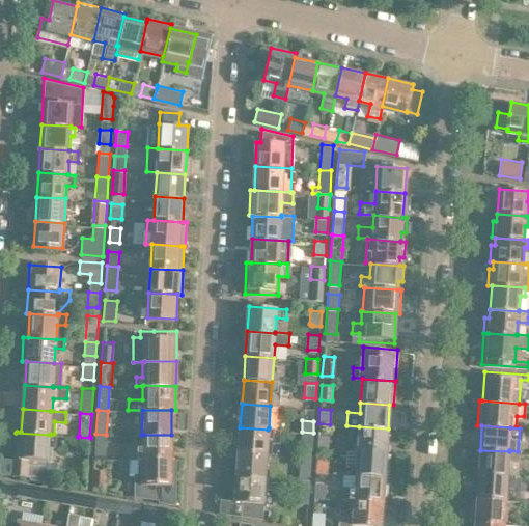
[(359,426),(357,447),(357,450),(386,452),(388,428),(359,426)]
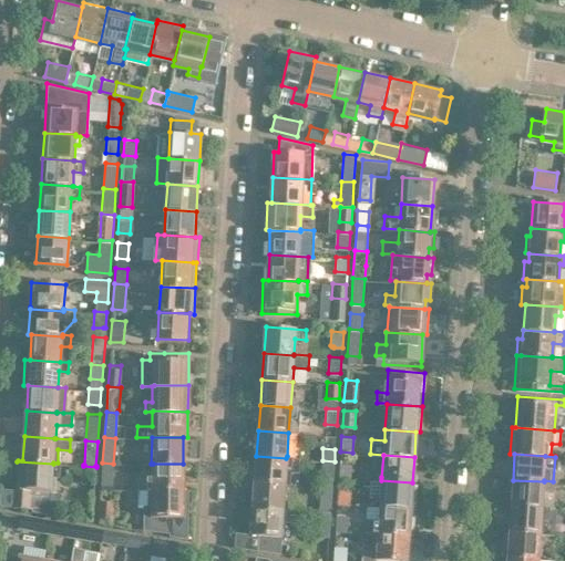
[(287,456),(286,458),(256,456),(255,481),(285,484),(289,484),(290,470),(298,471),(299,457),(287,456)]
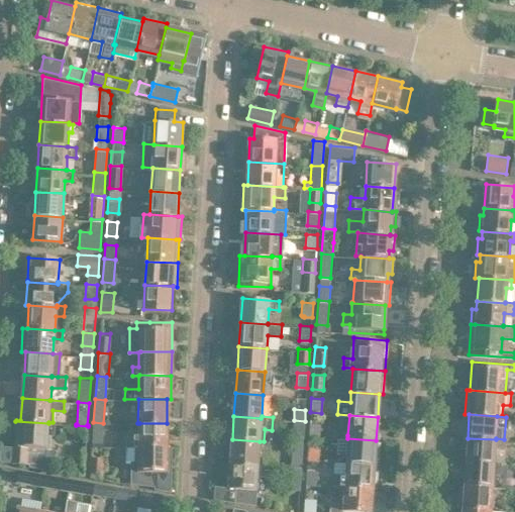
[(294,420),(292,444),(303,444),(305,421),(294,420)]
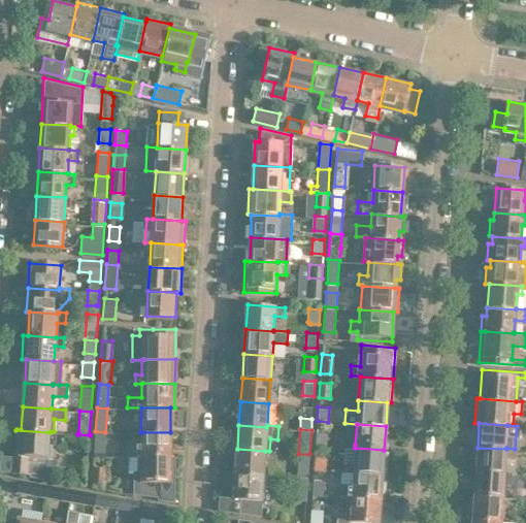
[(50,431),(50,432),(15,430),(13,471),(29,472),(29,475),(50,478),(53,444),(63,445),(64,432),(54,431),(50,431)]
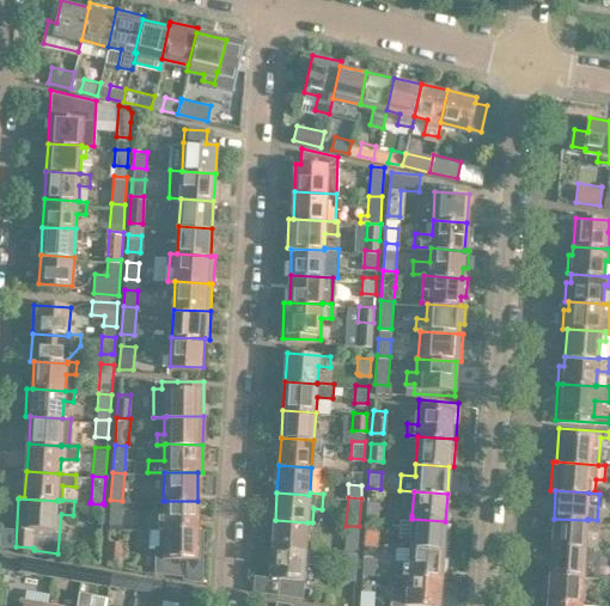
[(378,516),(379,500),(366,499),(365,515),(378,516)]
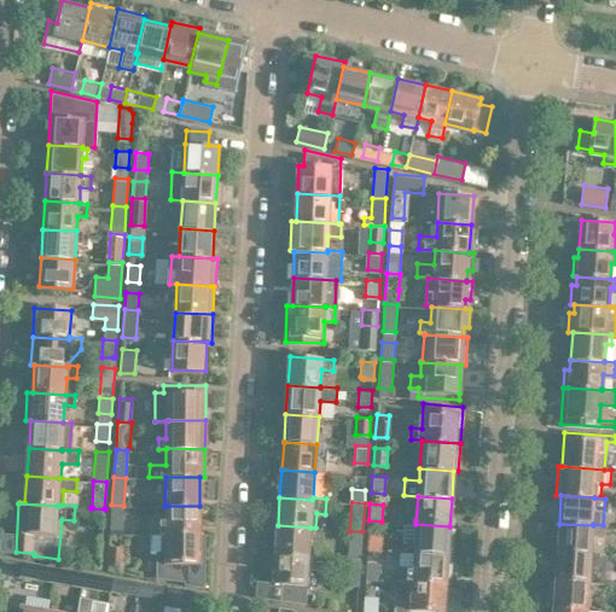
[(122,532),(123,506),(111,505),(110,531),(122,532)]
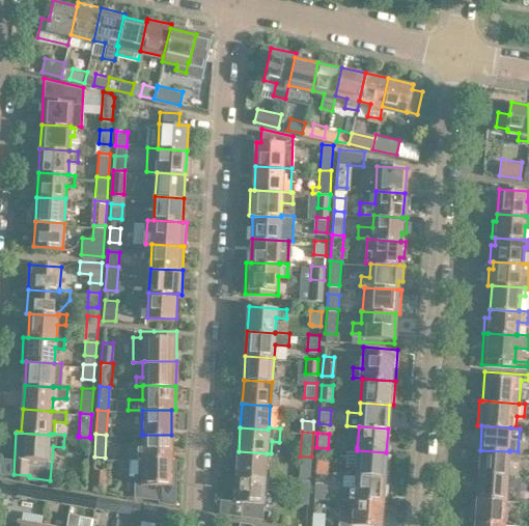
[(143,459),(171,460),(171,435),(143,435),(141,435),(141,446),(128,446),(128,458),(143,458),(143,459)]
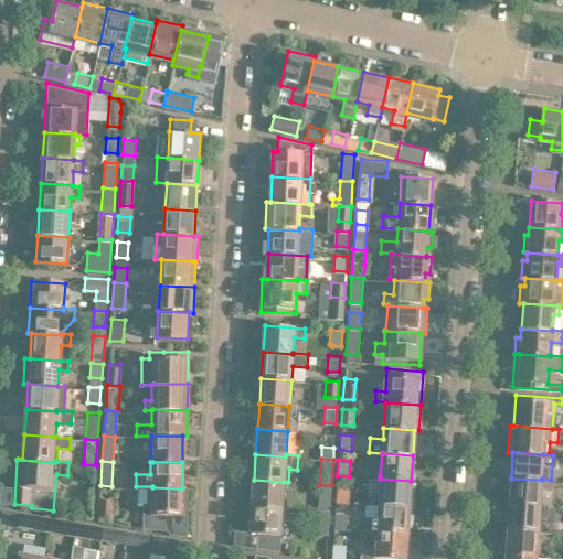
[(95,480),(96,465),(83,464),(83,479),(95,480)]
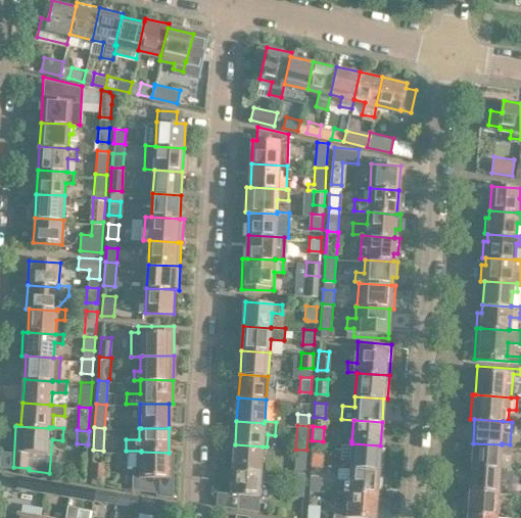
[(322,465),(323,441),(312,440),(311,464),(322,465)]
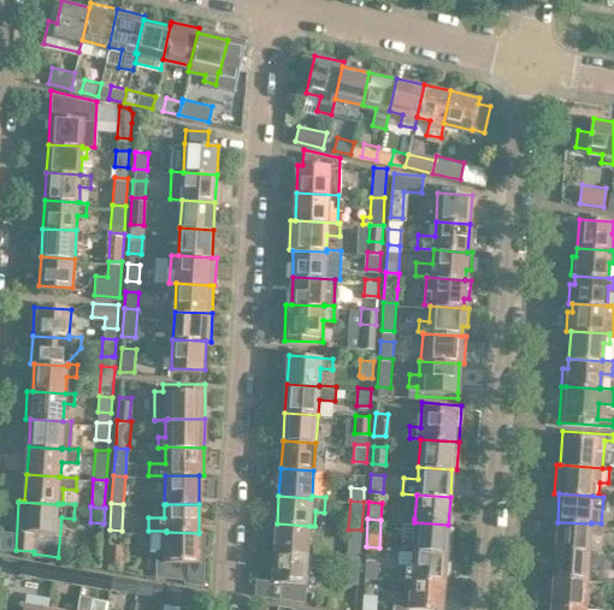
[(446,552),(448,525),(414,522),(413,550),(446,552)]
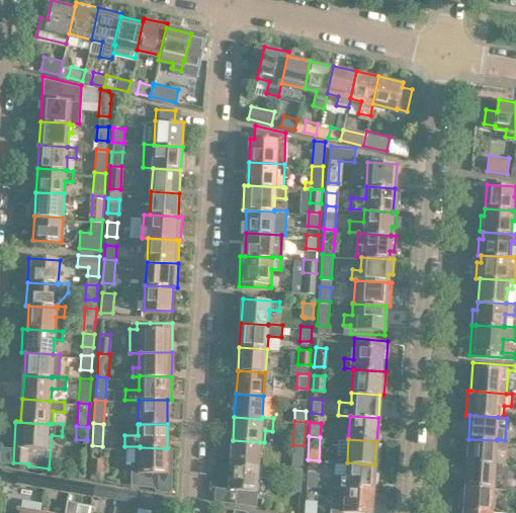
[(468,439),(466,462),(507,465),(507,463),(504,463),(506,440),(505,440),(497,439),(497,440),(468,439)]
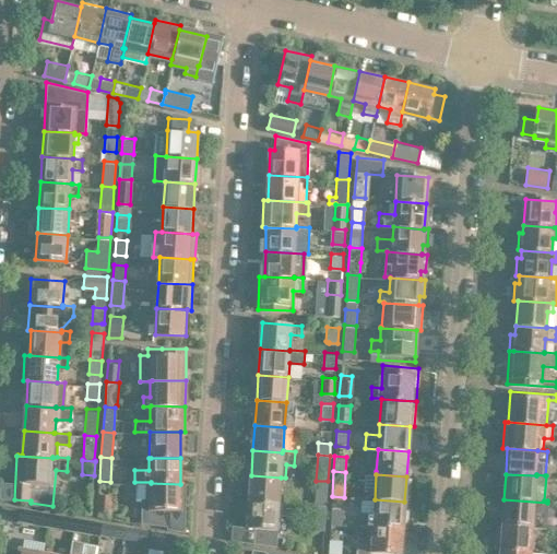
[(251,475),(249,501),(279,503),(279,502),(281,478),(251,475)]
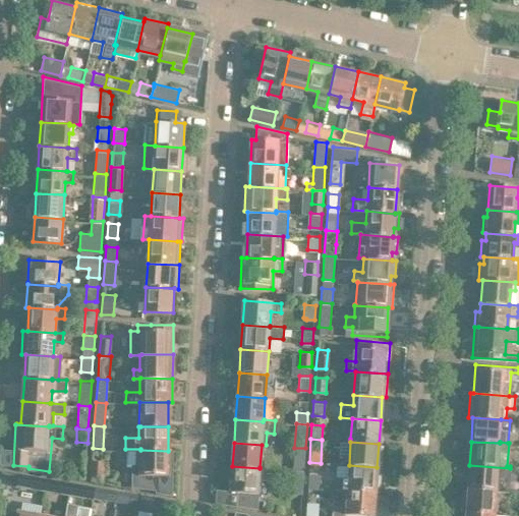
[(304,461),(305,448),(294,448),(293,460),(304,461)]
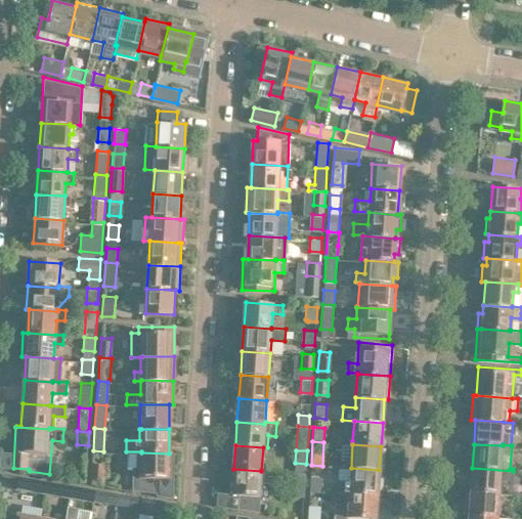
[(132,466),(132,487),(173,494),(173,477),(169,477),(169,453),(141,452),(140,466),(132,466)]
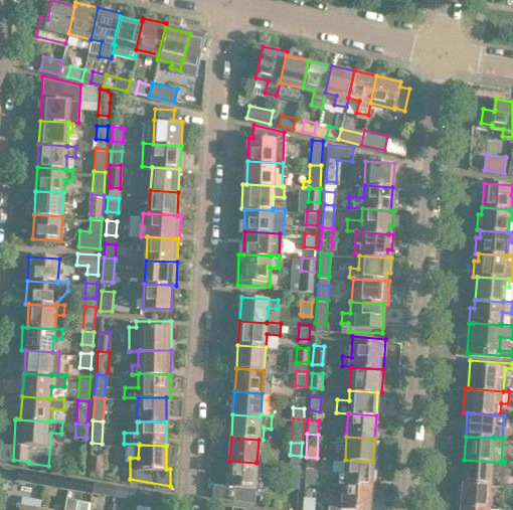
[(100,468),(101,454),(90,454),(90,468),(90,474),(101,475),(100,468)]
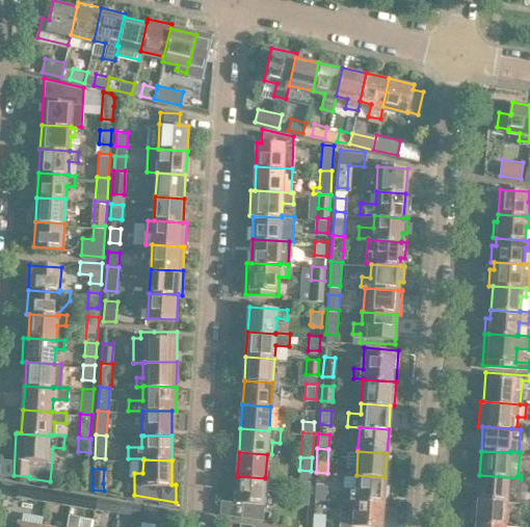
[(310,480),(311,471),(299,470),(298,479),(310,480)]
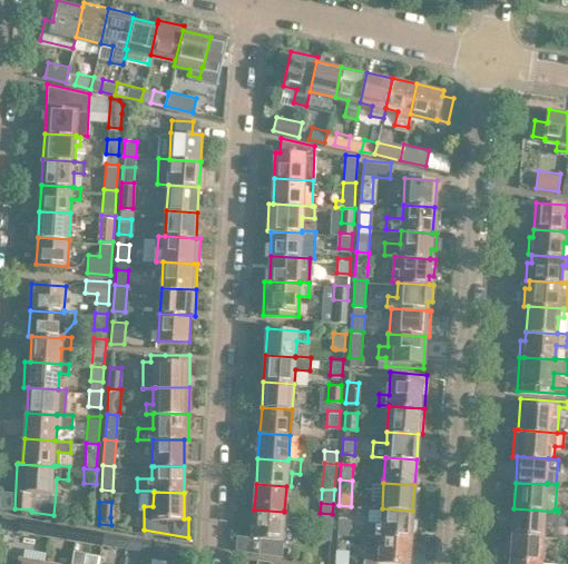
[(375,533),(380,533),(410,535),(412,511),(382,508),(381,521),(368,520),(366,532),(375,533)]
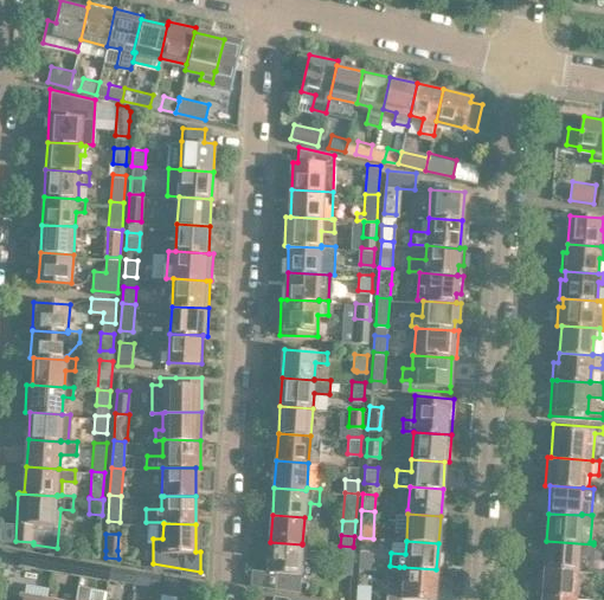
[(546,541),(545,568),(577,571),(592,572),(593,544),(546,541)]
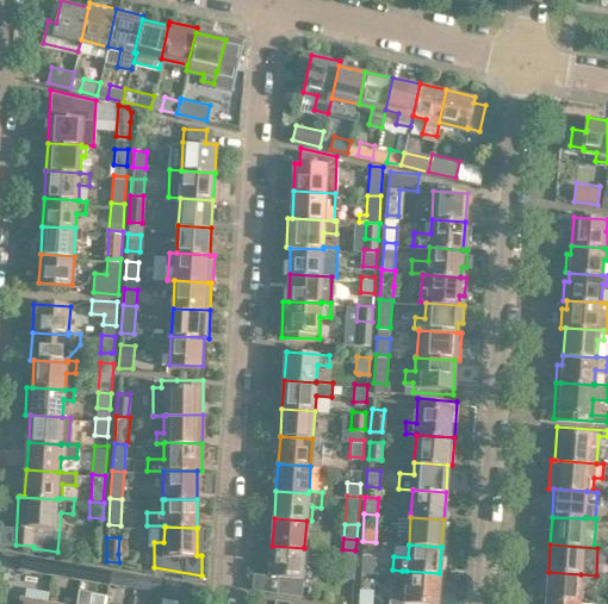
[(304,548),(272,546),(270,573),(256,573),(255,587),(302,595),(303,576),(302,576),(303,559),(315,560),(316,548),(304,547),(304,548)]
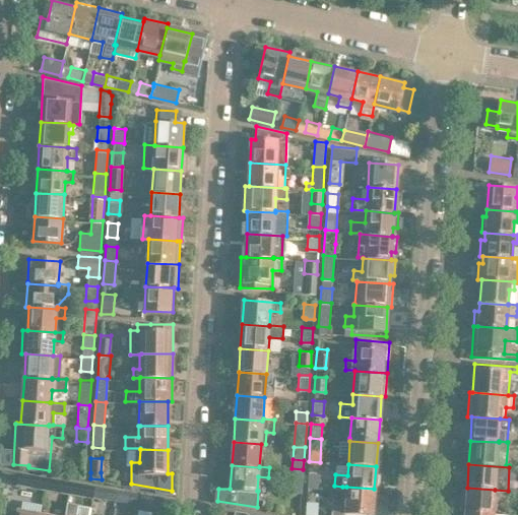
[(289,468),(288,491),(302,492),(303,469),(292,468),(289,468)]
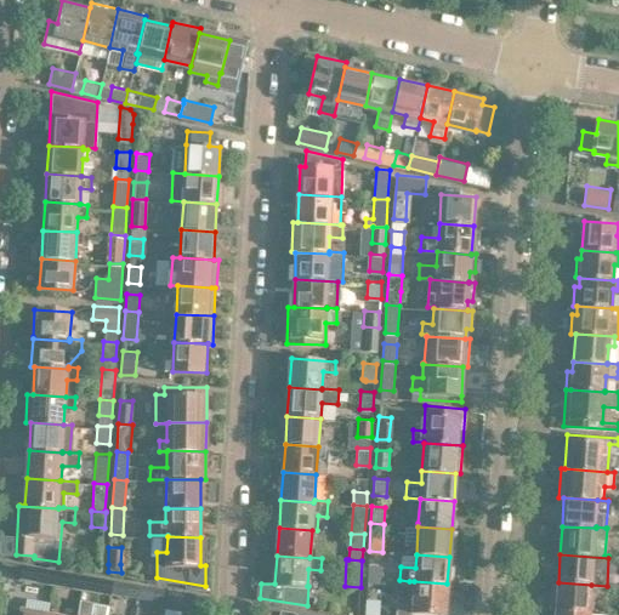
[(55,582),(57,569),(21,562),(18,576),(55,582)]
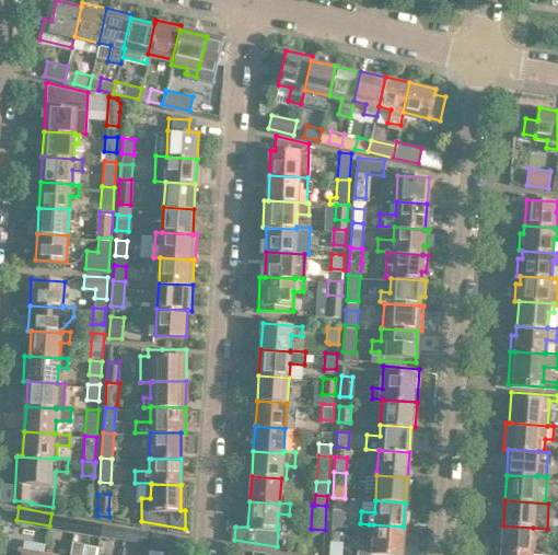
[(343,524),(344,509),(332,508),(330,523),(343,524)]
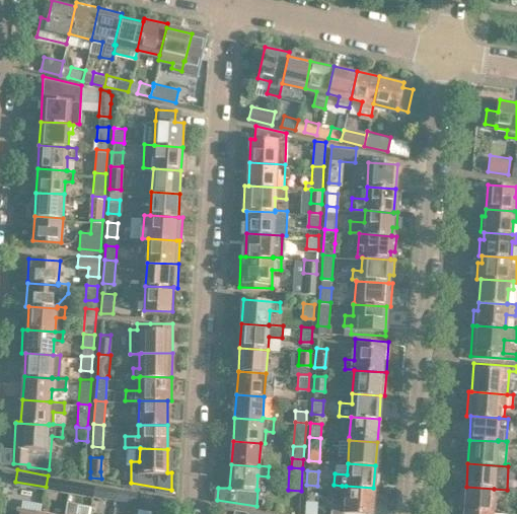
[(61,478),(48,475),(46,487),(47,487),(47,486),(59,488),(61,478)]
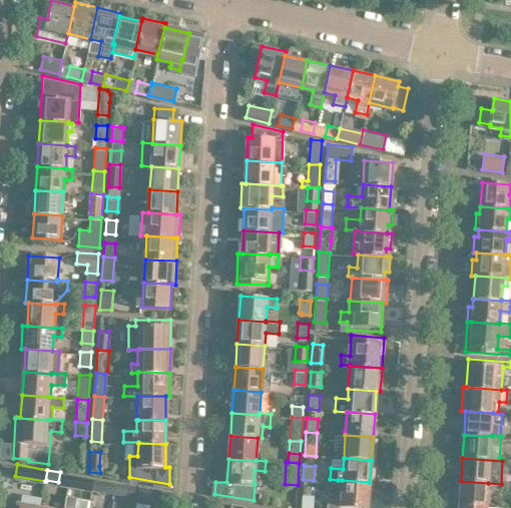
[(91,488),(93,477),(70,473),(68,484),(82,486),(82,482),(91,483),(91,488)]
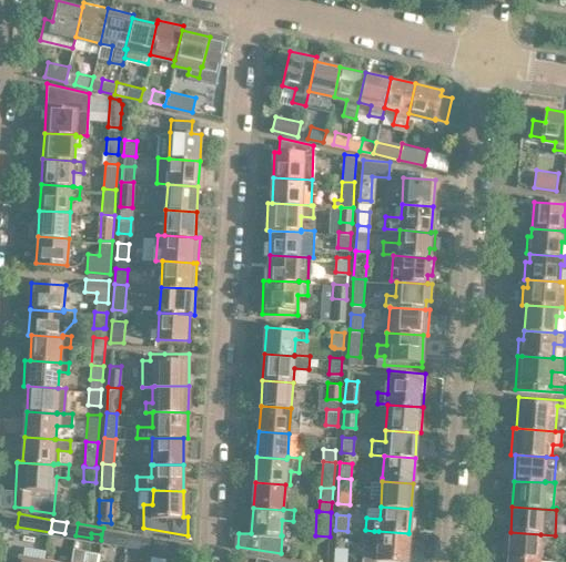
[(119,531),(103,528),(101,540),(117,542),(119,531)]
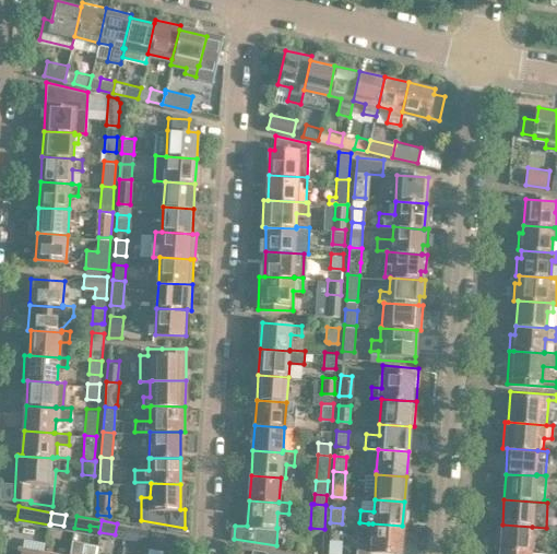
[(402,526),(372,523),(368,523),(367,537),(357,537),(356,553),(392,553),(393,553),(401,553),(402,526)]
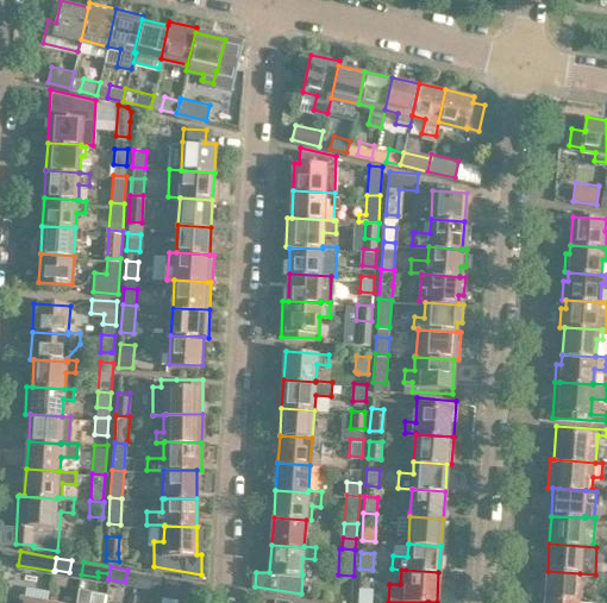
[(151,586),(154,573),(137,571),(135,584),(151,586)]
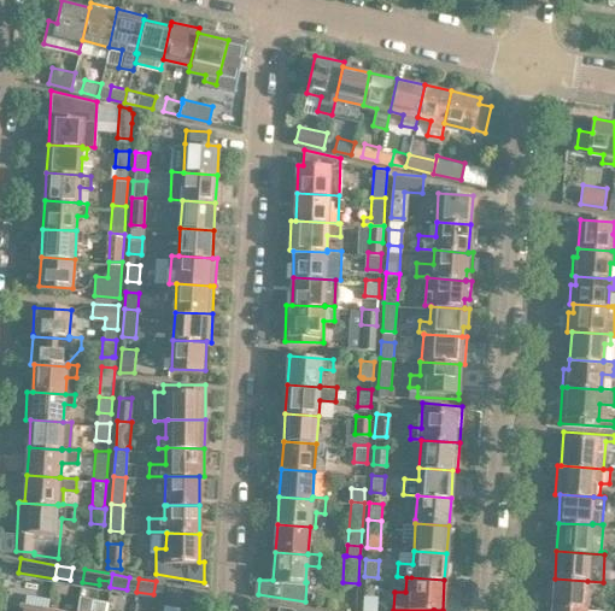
[(586,609),(586,607),(587,581),(555,579),(550,579),(548,606),(552,606),(586,609)]
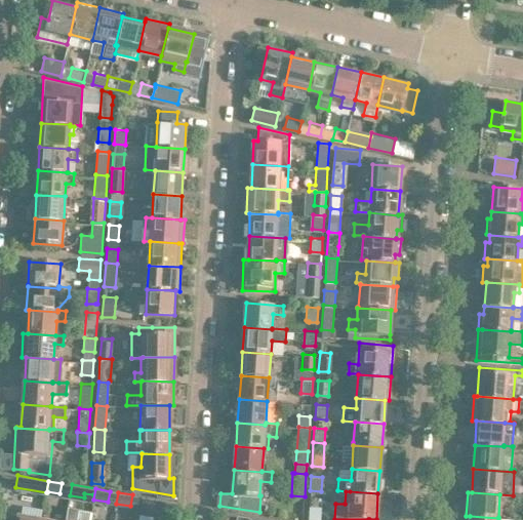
[(162,513),(164,502),(142,497),(139,509),(162,513)]
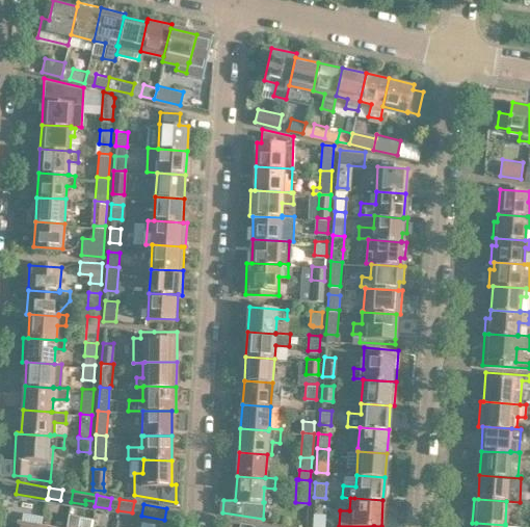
[(68,512),(64,526),(89,526),(93,517),(68,512)]
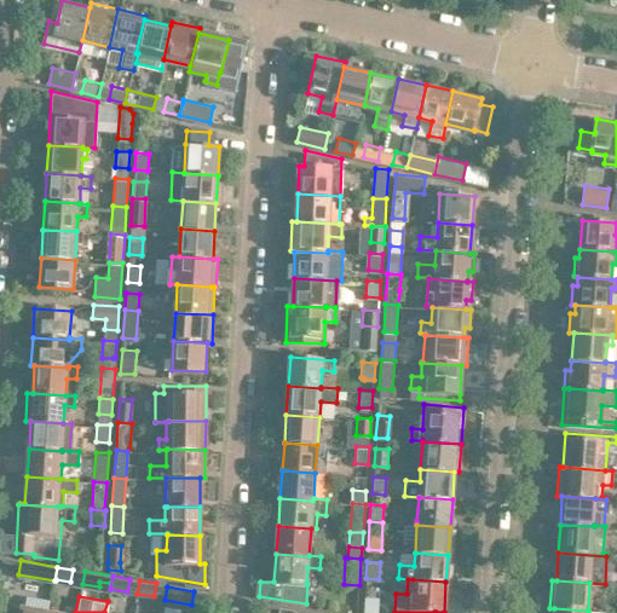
[(376,612),(378,600),(364,599),(363,612),(376,612)]
